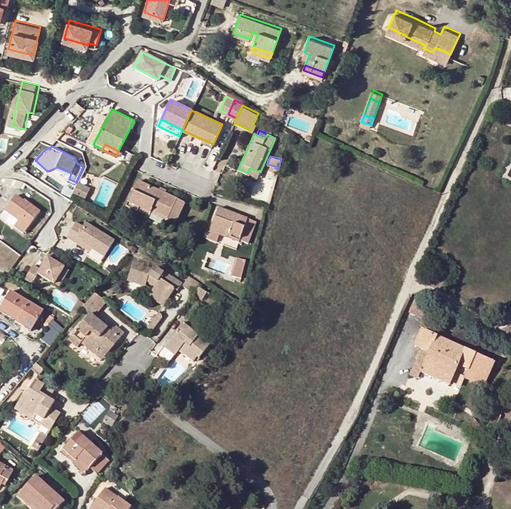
[(35,160),(33,162),(45,172),(47,171),(35,160)]
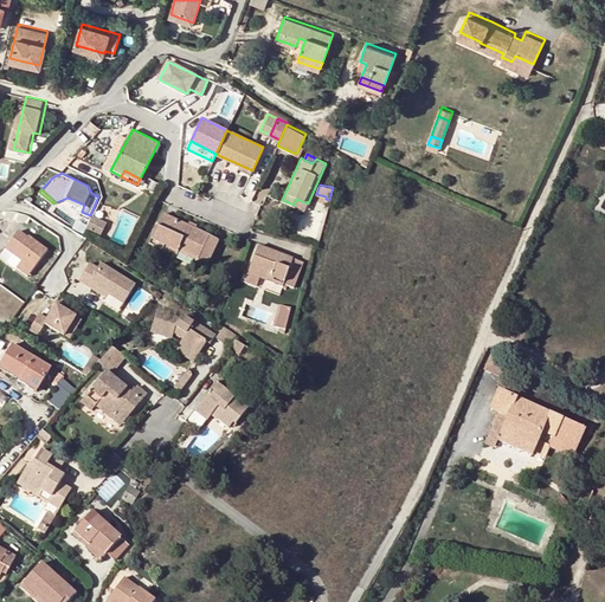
[(296,199),(294,205),(304,209),(308,204),(296,199)]
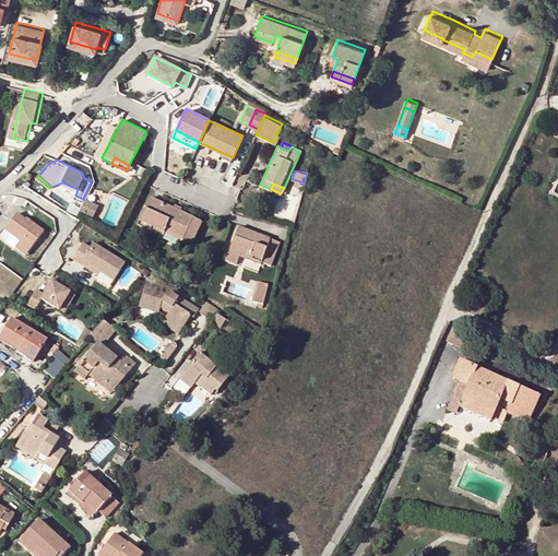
[(10,191),(0,193),(0,196),(1,200),(7,199),(10,200),(13,193),(10,191)]
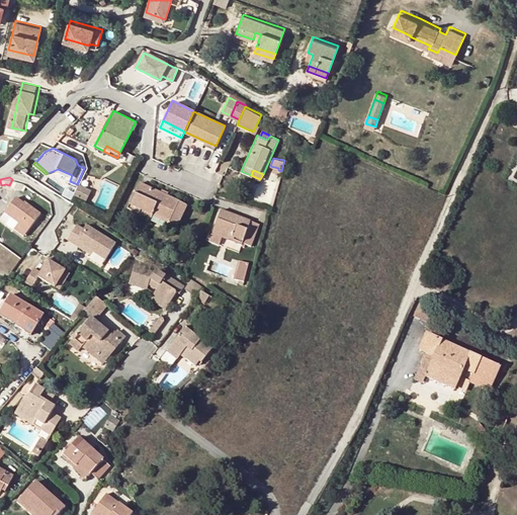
[(16,181),(14,186),(20,190),(23,185),(16,181)]
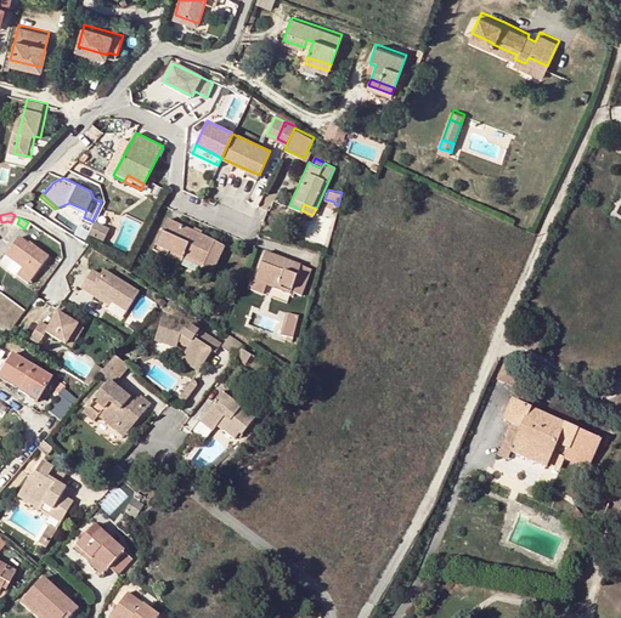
[(154,248),(167,255),(169,250),(182,256),(184,253),(204,261),(203,265),(213,268),(225,244),(167,217),(154,248)]
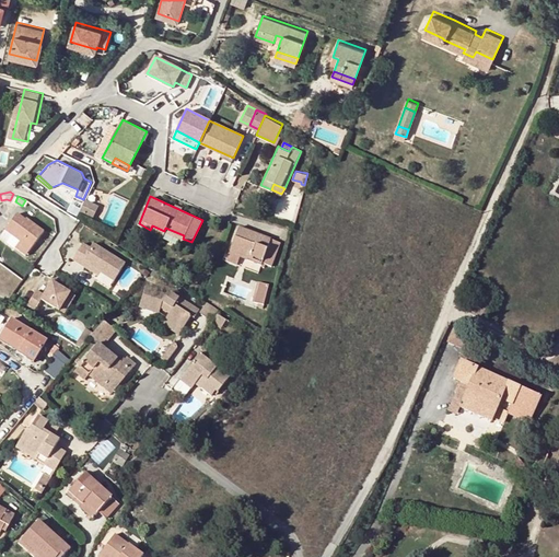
[(86,198),(80,210),(93,217),(100,204),(86,198)]
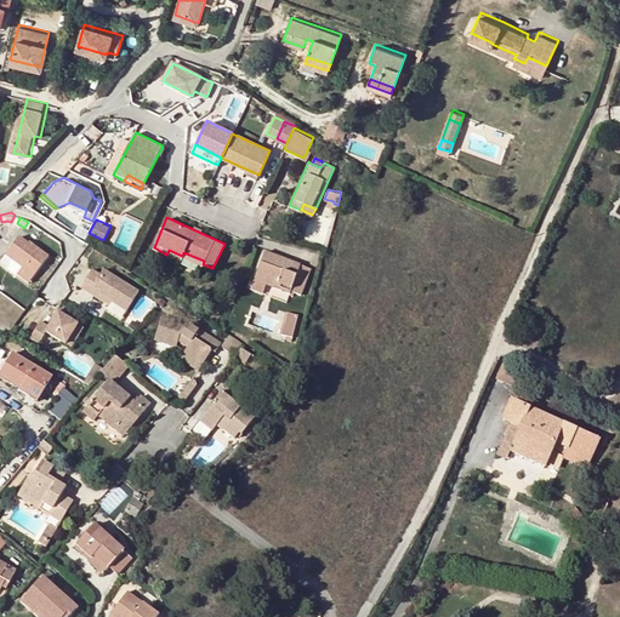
[(30,241),(21,234),(1,261),(30,281),(50,255),(34,243),(30,247),(28,245),(30,241)]
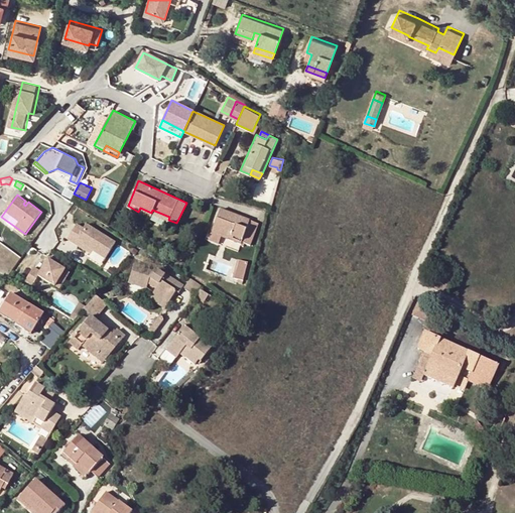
[(212,229),(209,238),(209,239),(219,243),(222,235),(241,243),(242,240),(250,243),(258,222),(250,219),(250,218),(221,207),(212,229)]
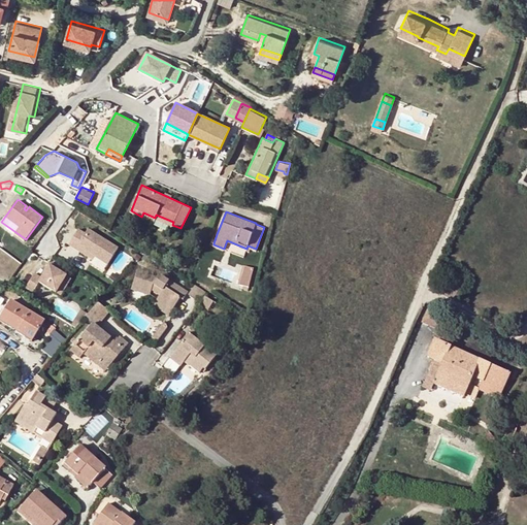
[(143,212),(141,217),(153,222),(155,218),(143,212)]
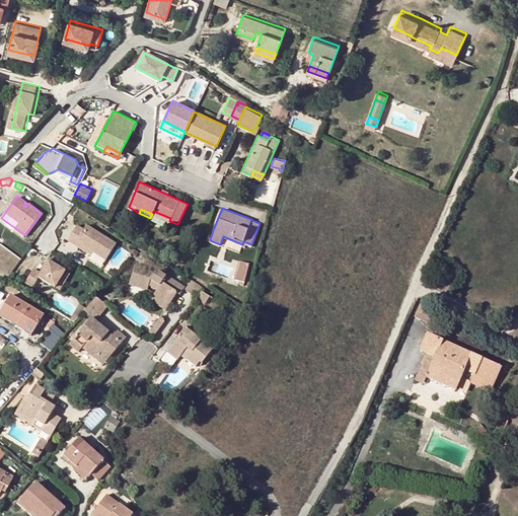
[(153,211),(152,214),(168,222),(169,221),(170,218),(153,211)]
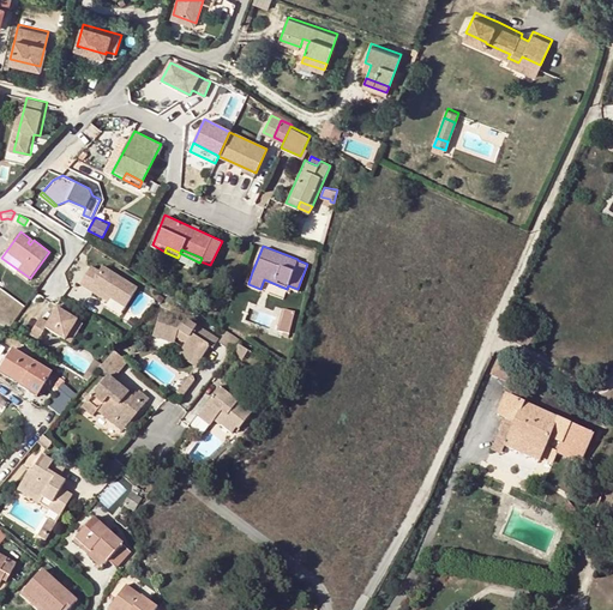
[(112,295),(126,305),(138,285),(103,264),(101,269),(92,264),(80,282),(90,287),(92,283),(112,295)]
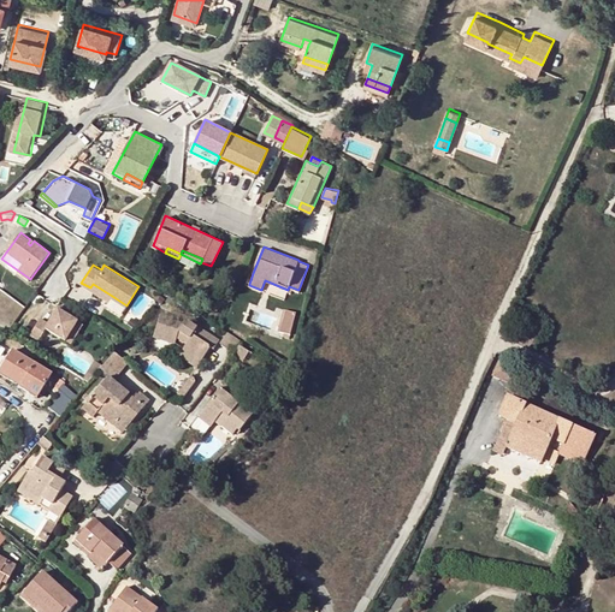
[(93,284),(90,287),(110,299),(112,296),(93,284)]
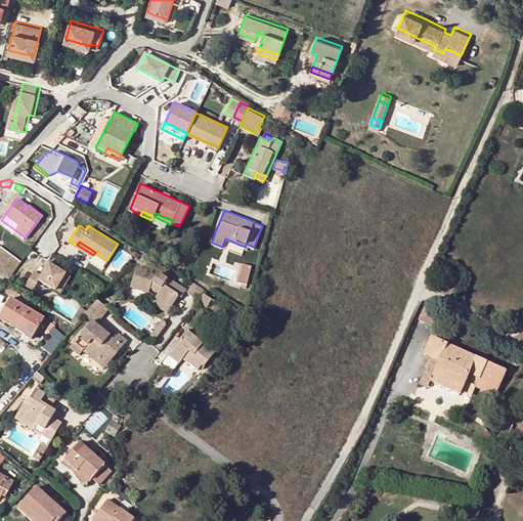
[(144,249),(141,255),(148,260),(153,254),(144,249)]
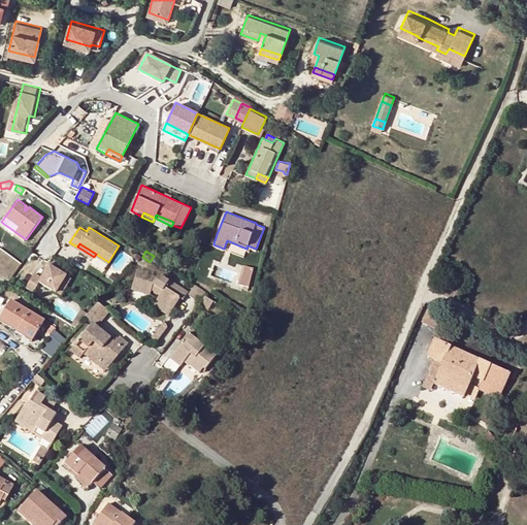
[(177,258),(185,266),(194,259),(187,251),(177,258)]
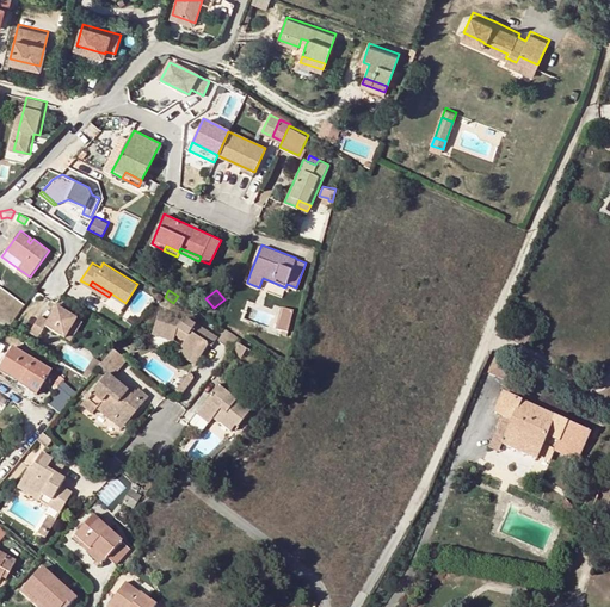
[(69,310),(71,307),(61,301),(59,303),(69,310)]
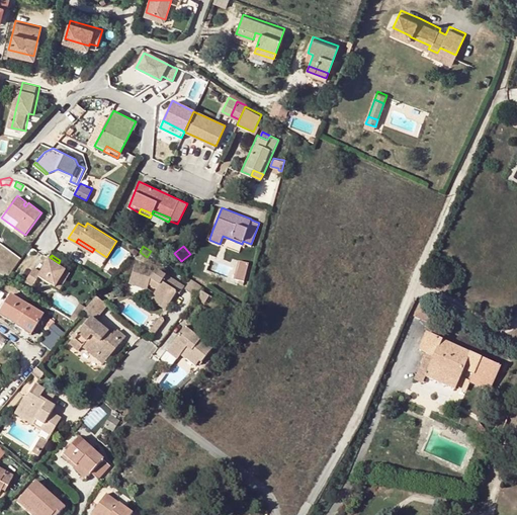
[(39,275),(56,285),(67,268),(59,263),(50,257),(41,270),(34,266),(26,279),(33,284),(39,275)]
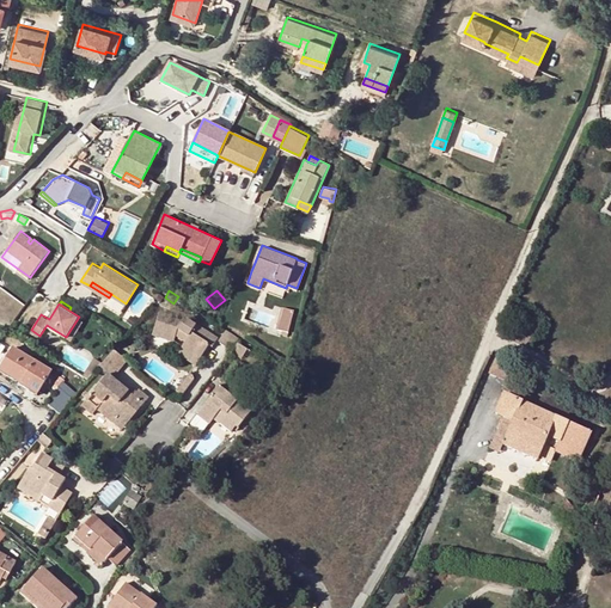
[(282,305),(276,326),(289,330),(294,308),(282,305)]
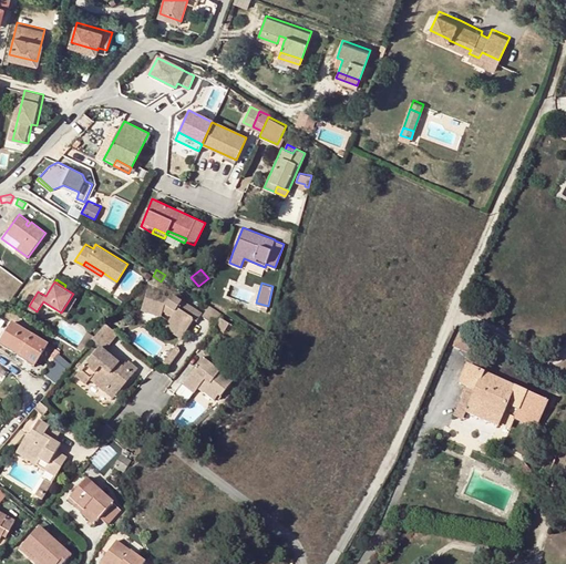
[(173,315),(170,319),(185,329),(194,317),(197,320),(203,313),(184,299),(183,300),(171,293),(167,297),(161,294),(161,291),(148,287),(142,308),(162,315),(164,309),(173,315)]
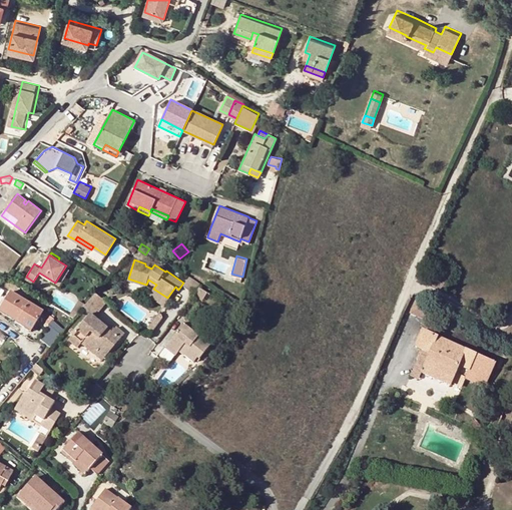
[(66,266),(55,283),(59,285),(70,268),(66,266)]
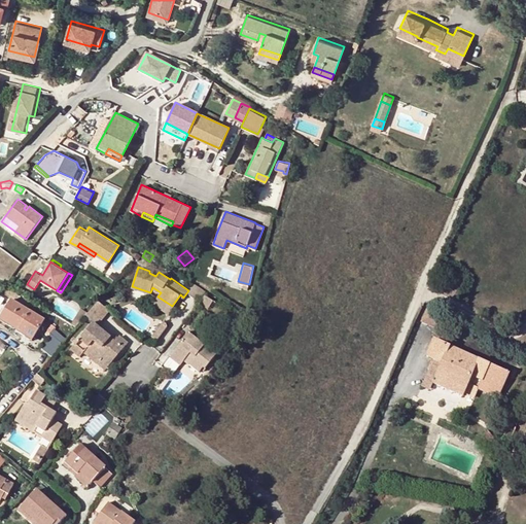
[(213,300),(206,293),(200,302),(208,308),(213,300)]
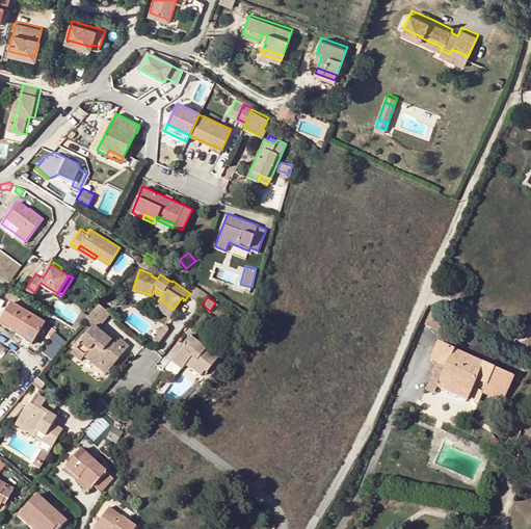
[(174,309),(159,299),(156,303),(170,315),(174,309)]
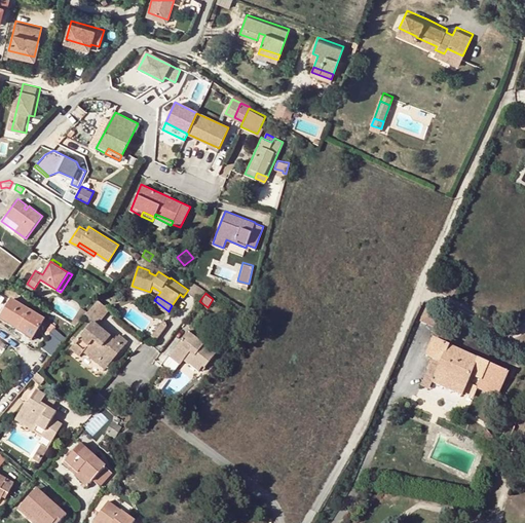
[(10,297),(1,313),(20,325),(17,329),(32,337),(44,318),(10,297)]
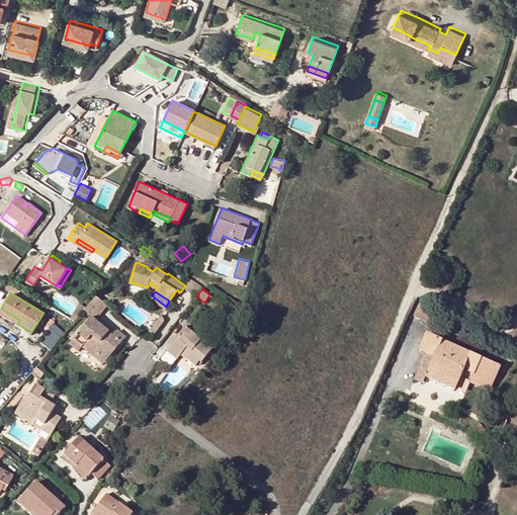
[(107,305),(96,294),(90,302),(101,312),(107,305)]
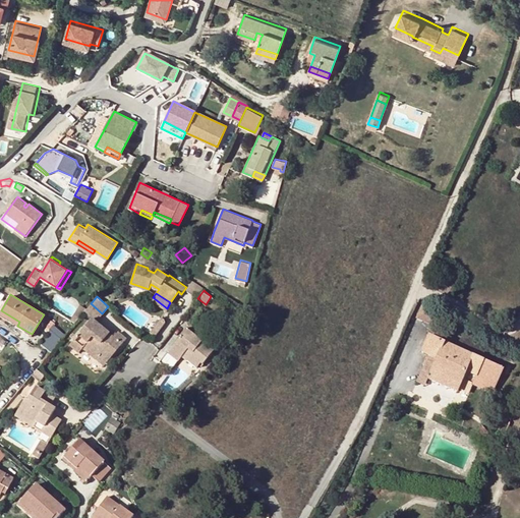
[(71,318),(76,321),(84,310),(88,307),(80,303),(79,304),(72,315),(71,318)]
